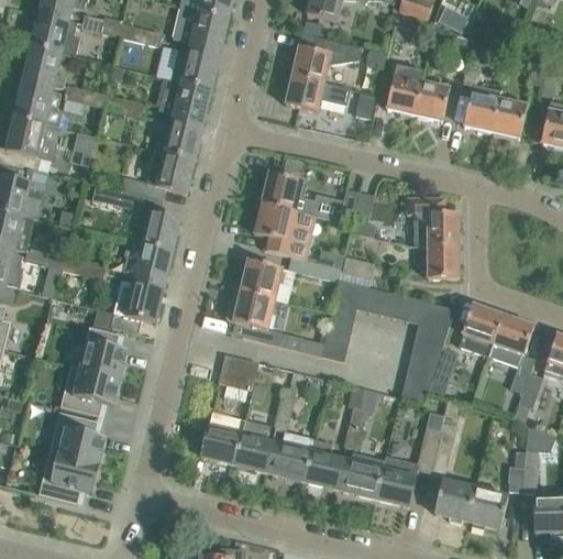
[(69,18),(72,7),(86,10),(88,0),(42,0),(40,11),(69,18)]
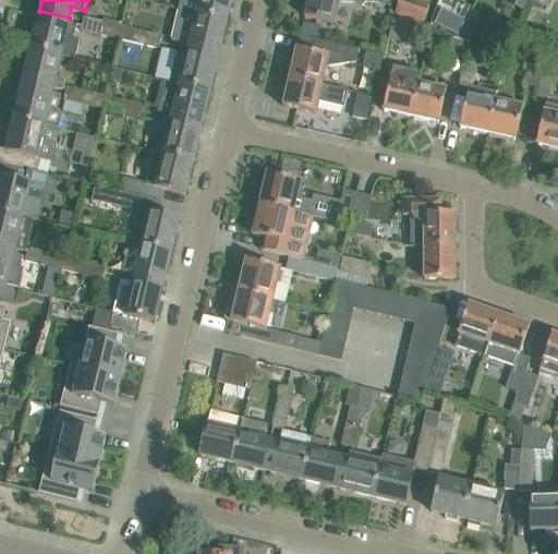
[(180,0),(179,7),(227,17),(230,0),(180,0)]
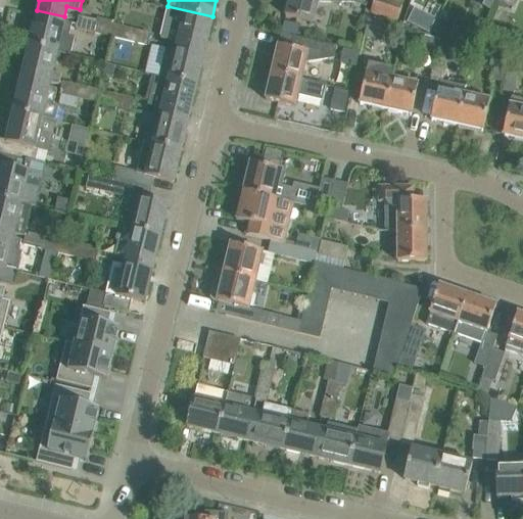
[(366,2),(367,0),(287,0),(285,12),(313,19),(318,0),(359,0),(366,2)]
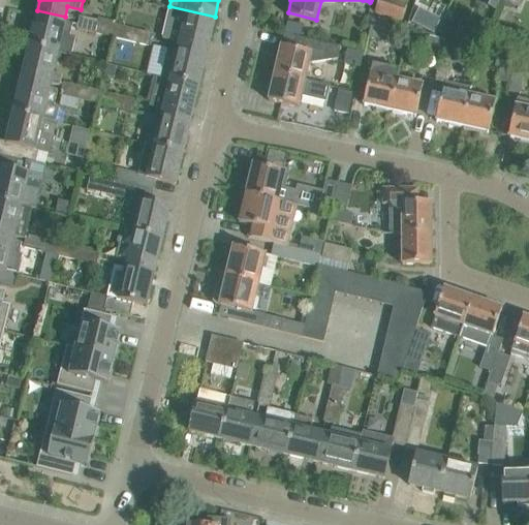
[(401,17),(406,1),(403,0),(377,0),(375,8),(401,17)]
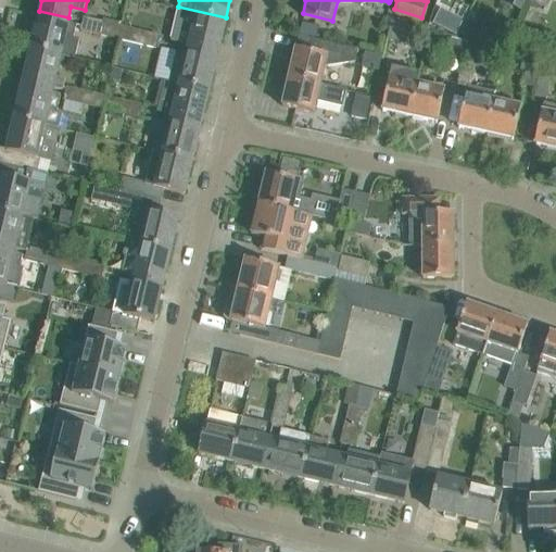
[(464,15),(440,4),(432,20),(456,32),(464,15)]
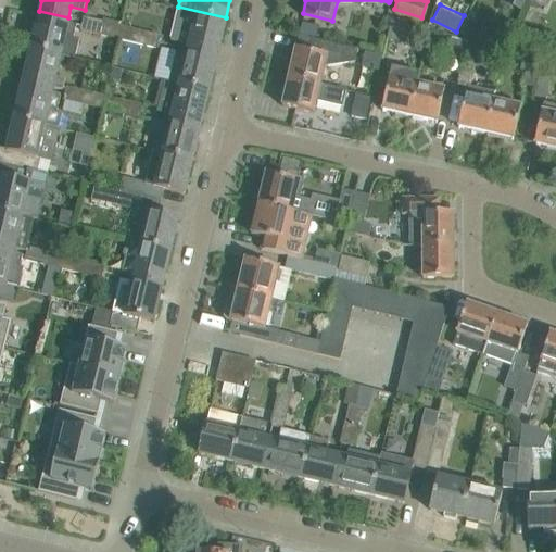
[(217,53),(226,17),(178,7),(174,24),(169,39),(189,44),(188,46),(217,53)]
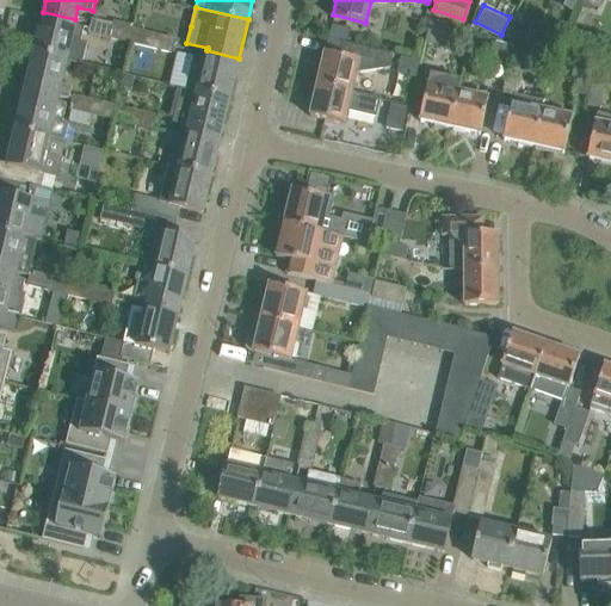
[(84,25),(74,23),(75,19),(43,12),(34,49),(65,56),(82,61),(87,41),(81,38),(84,25)]
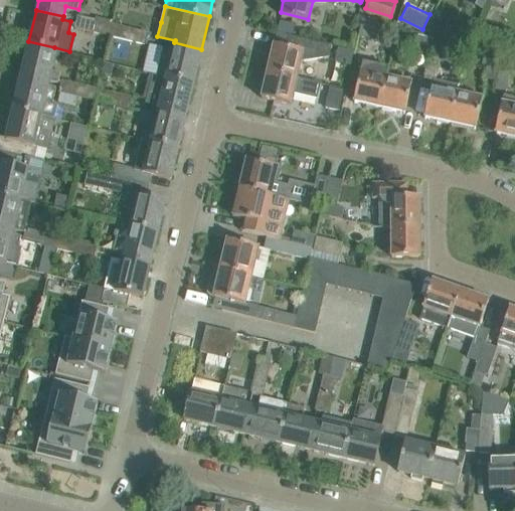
[(94,23),(95,17),(76,13),(73,25),(90,28),(91,22),(94,23)]
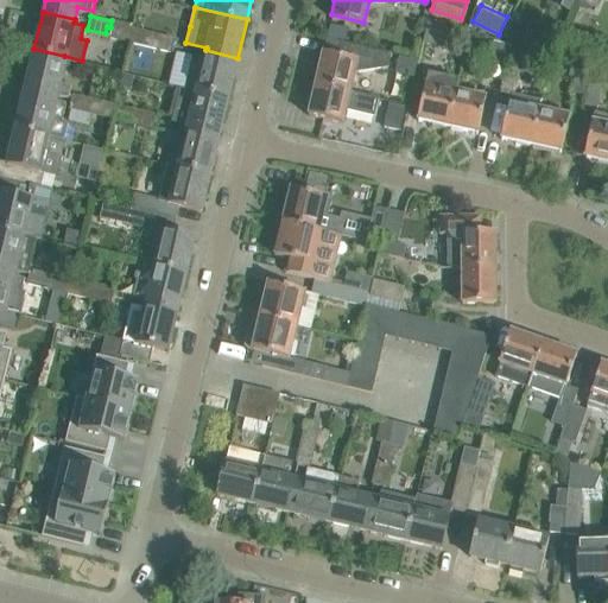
[(444,44),(450,21),(429,16),(423,39),(444,44)]
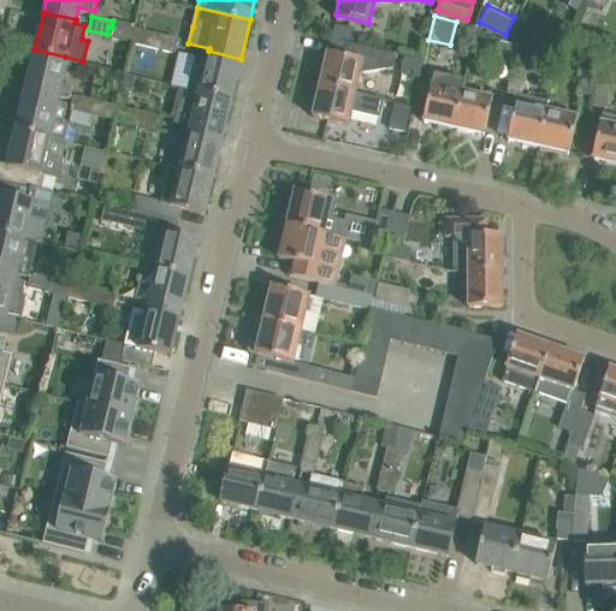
[(129,40),(132,25),(113,21),(112,28),(108,27),(107,34),(129,40)]
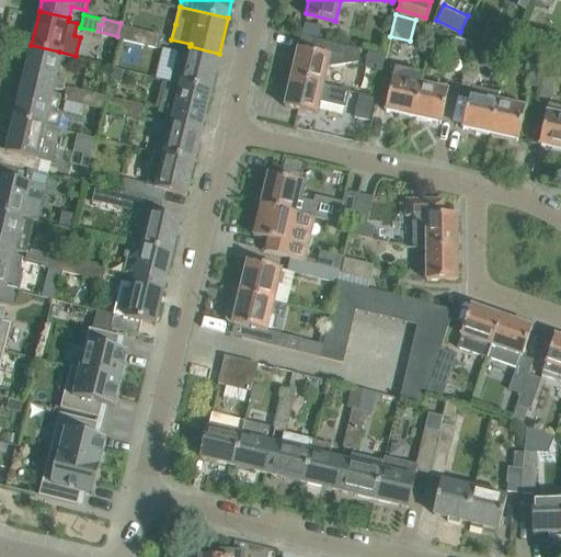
[(137,34),(139,27),(121,23),(117,36),(138,41),(140,34),(137,34)]
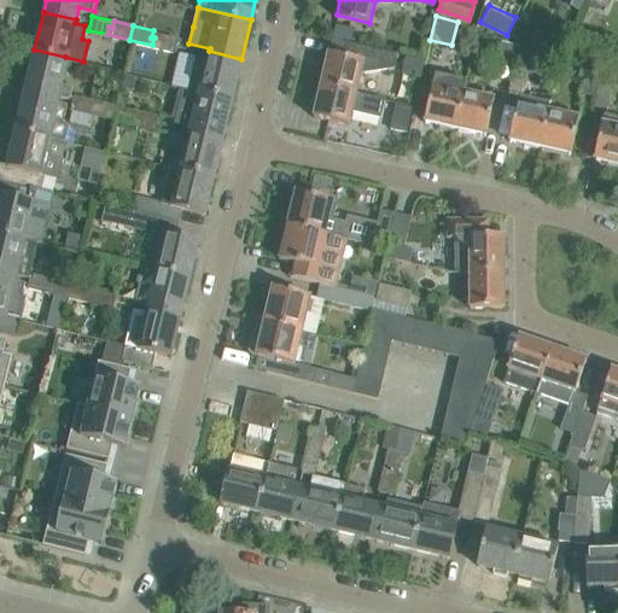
[(176,35),(153,30),(151,38),(155,38),(152,45),(173,50),(176,35)]
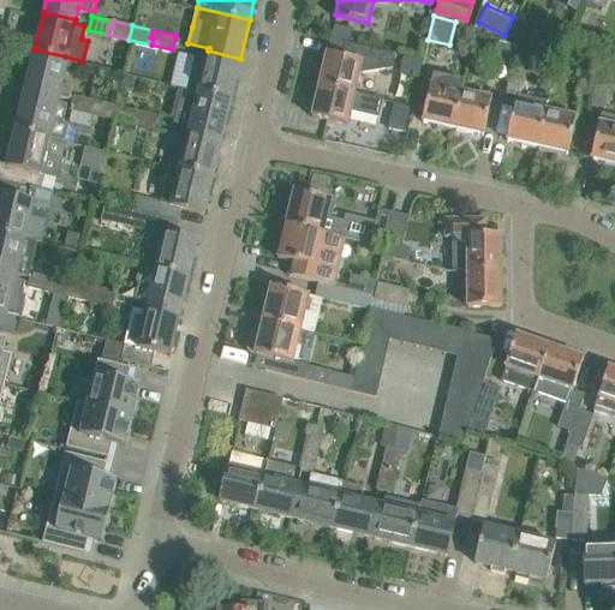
[(398,52),(368,45),(344,39),(341,53),(327,49),(320,82),(354,90),(356,88),(362,89),(366,70),(394,65),(398,52)]
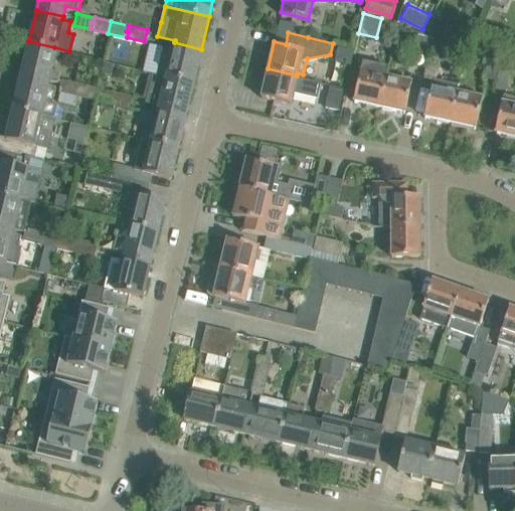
[(428,49),(432,36),(414,33),(411,45),(428,49)]
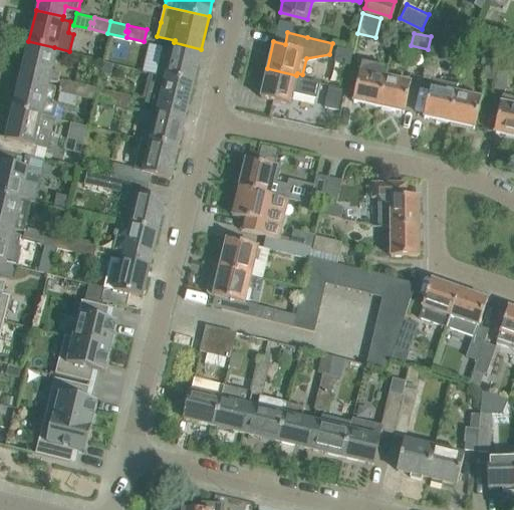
[(449,41),(431,36),(428,49),(447,53),(449,41)]
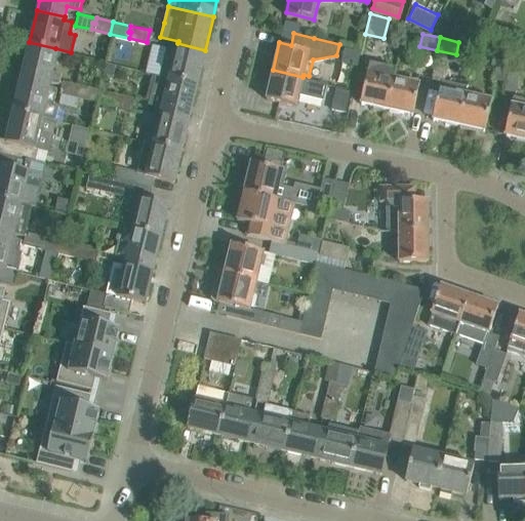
[(29,42),(22,72),(50,79),(58,81),(61,71),(50,69),(55,48),(29,42)]
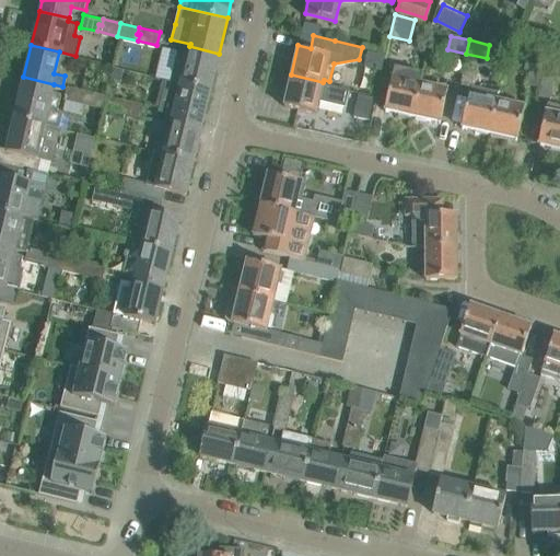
[(210,89),(219,54),(189,46),(182,81),(210,89)]
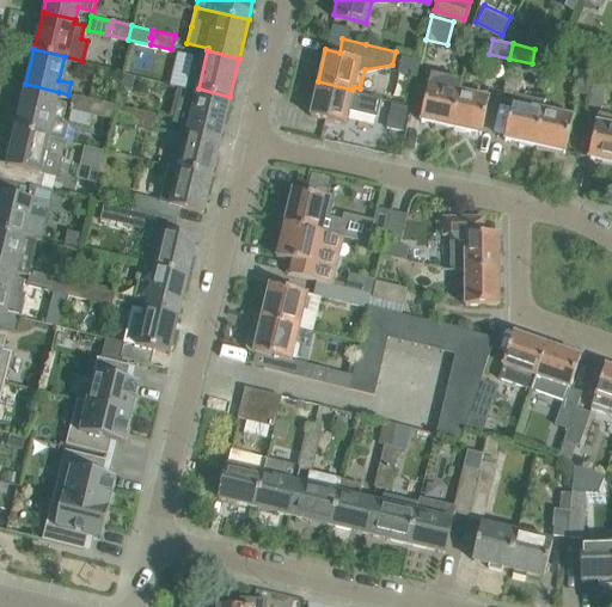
[(589,92),(597,62),(582,59),(575,90),(589,92)]
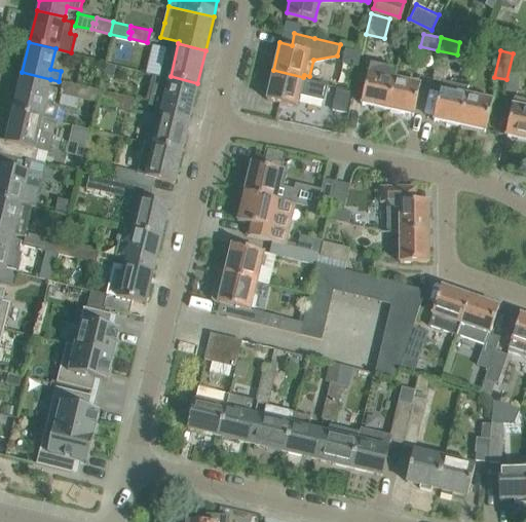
[(525,57),(513,53),(506,79),(505,87),(517,89),(521,70),(525,70),(525,57)]
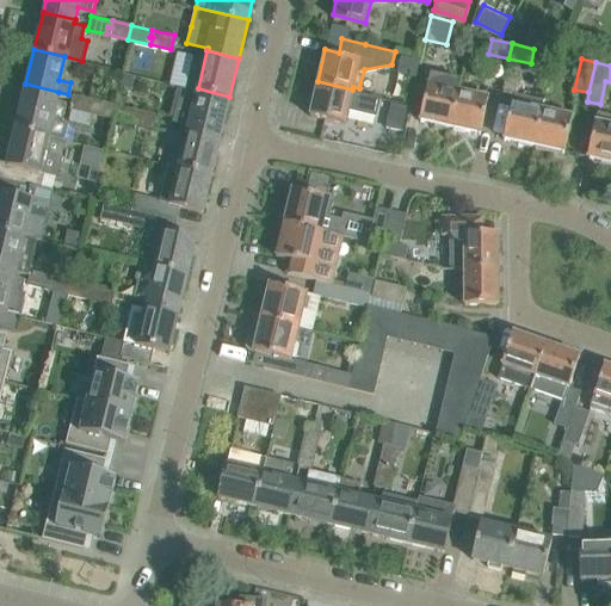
[(450,124),(458,90),(461,79),(430,72),(427,82),(419,118),(450,124)]
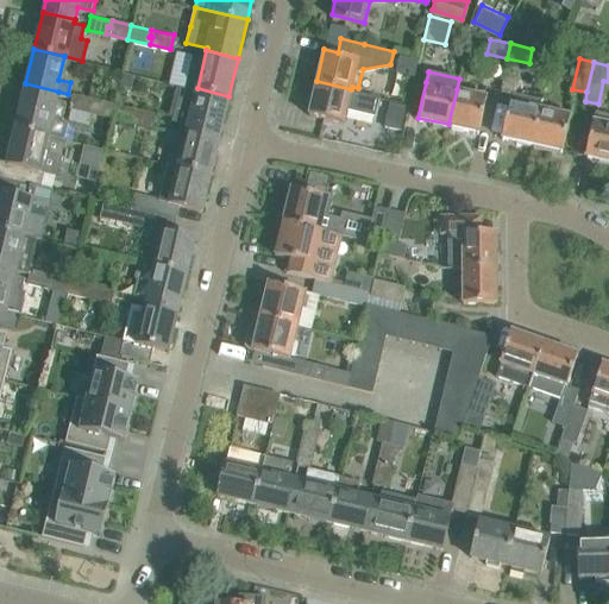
[(121,73),(119,85),(130,87),(133,75),(121,73)]
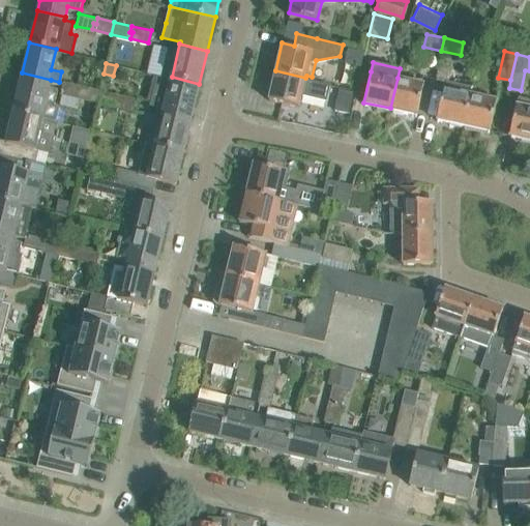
[(299,105),(305,78),(275,70),(269,97),(299,105)]
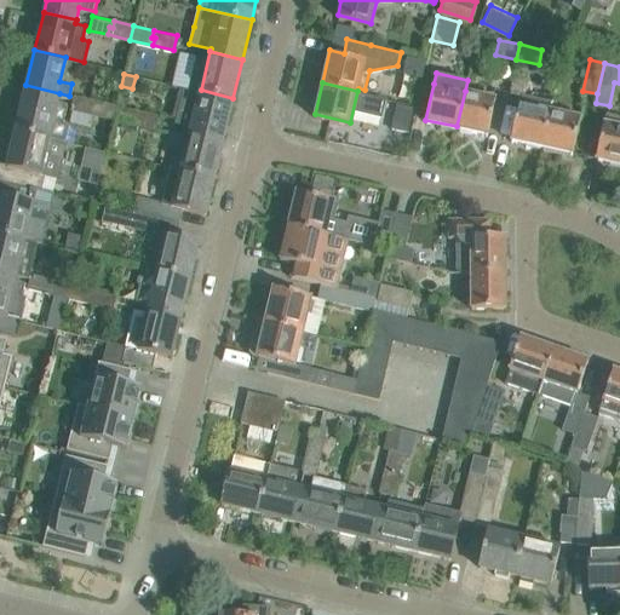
[(59,93),(26,85),(16,128),(47,136),(64,139),(69,124),(62,122),(68,101),(58,98),(59,93)]
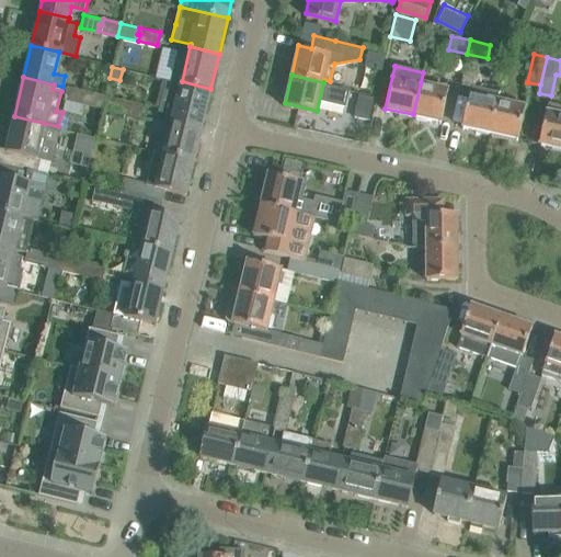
[(203,124),(210,89),(182,81),(181,83),(167,79),(159,110),(174,113),(173,116),(203,124)]
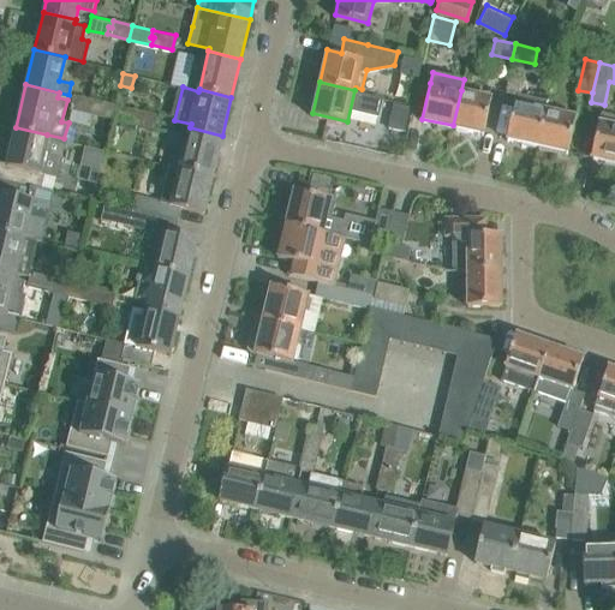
[(483,132),(488,108),(491,97),(461,90),(453,125),(483,132)]
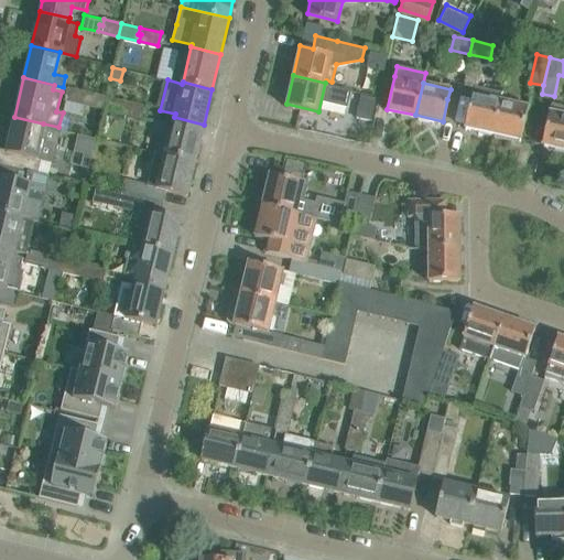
[(492,132),(500,99),(502,90),(474,84),(473,94),(472,94),(465,126),(492,132)]
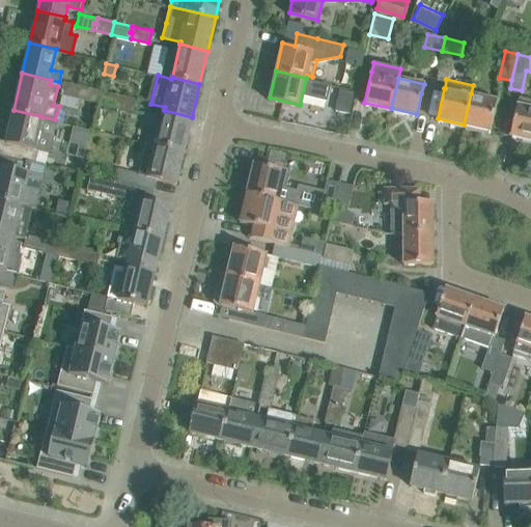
[(80,91),(81,85),(62,81),(59,92),(77,96),(78,90),(80,91)]
